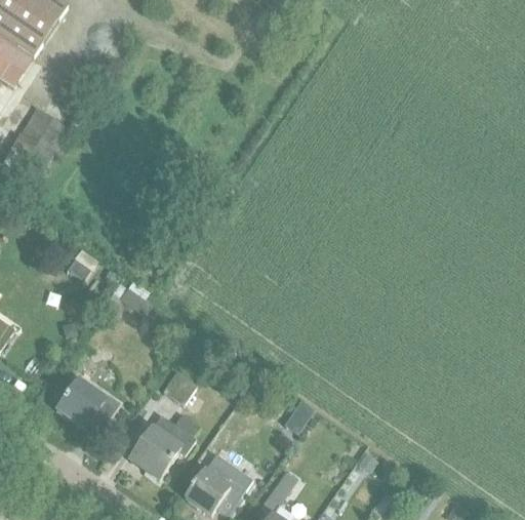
[(0,0),(0,72),(17,46),(34,57),(68,6),(58,0),(0,0)]
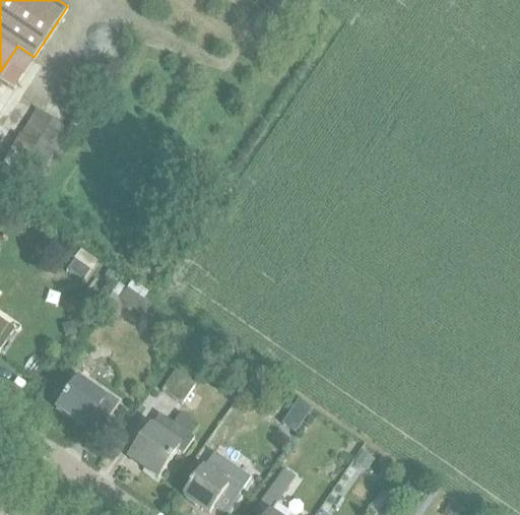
[(37,106),(8,150),(43,172),(70,127),(37,106)]
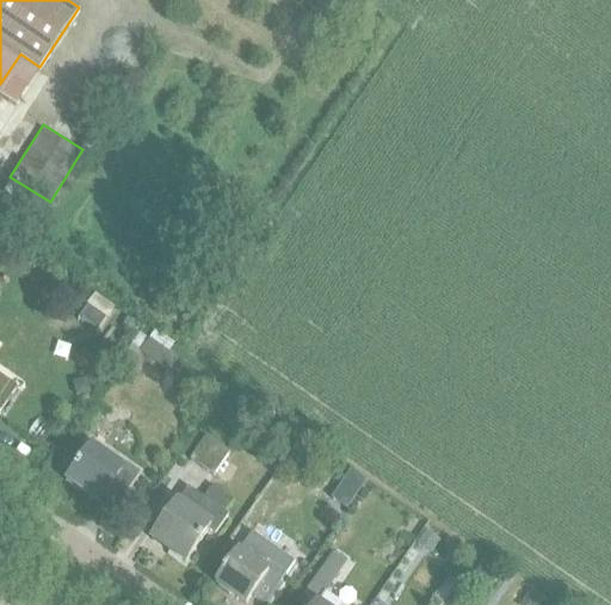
[(87,302),(79,313),(98,326),(106,314),(87,302)]
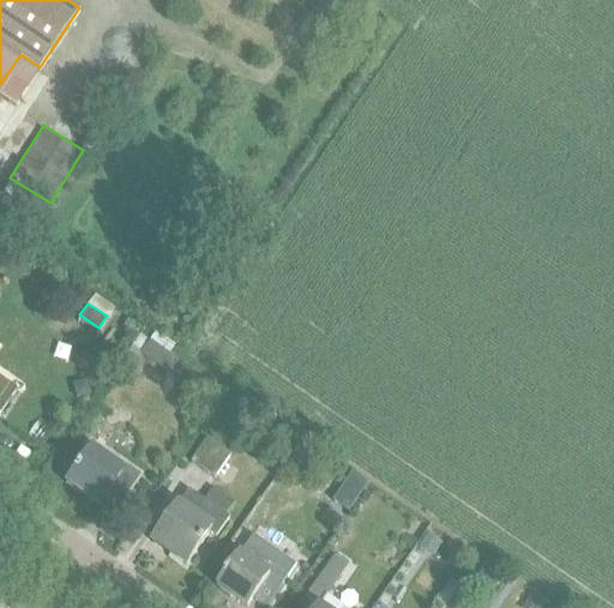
[(143,351),(168,369),(176,357),(151,339),(143,351)]
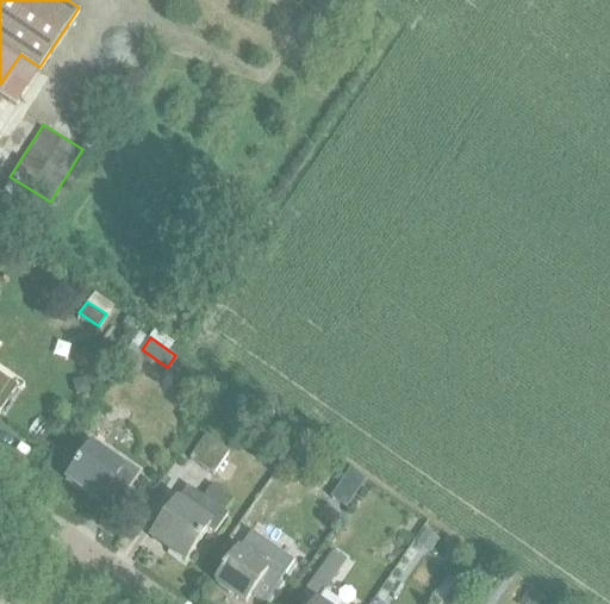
[(0,405),(17,384),(0,371),(0,405)]
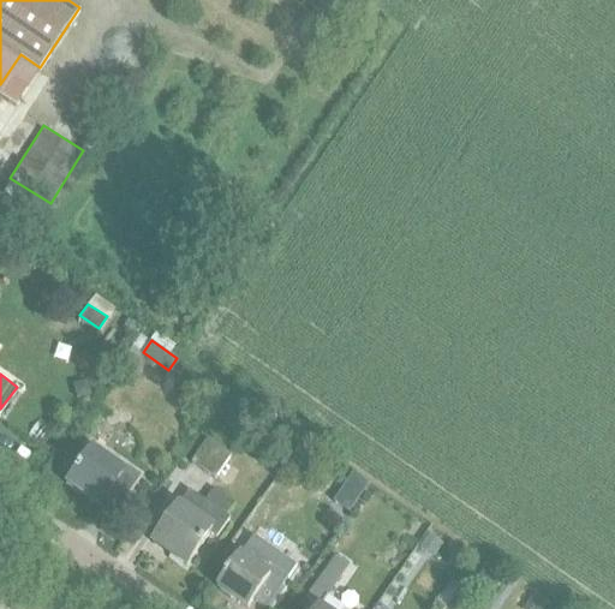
[(191,459),(213,473),(227,453),(206,437),(191,459)]
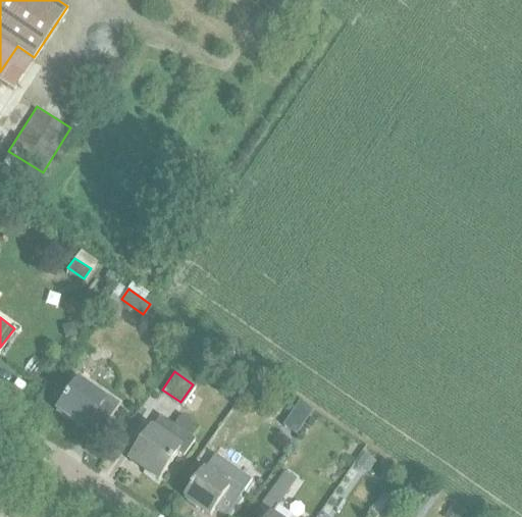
[(89,421),(101,429),(120,402),(107,393),(104,397),(79,379),(67,395),(65,393),(64,395),(66,397),(58,408),(85,426),(89,421)]
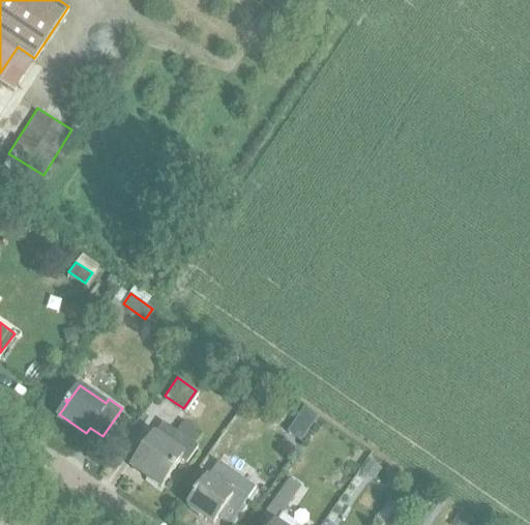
[(183,417),(176,429),(165,420),(155,434),(154,433),(131,464),(162,485),(182,456),(188,460),(200,444),(195,441),(203,431),(183,417)]
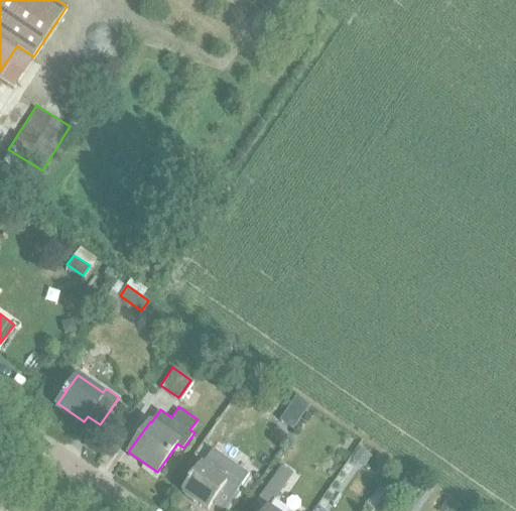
[(372,458),(373,444),(360,442),(359,456),(372,458)]
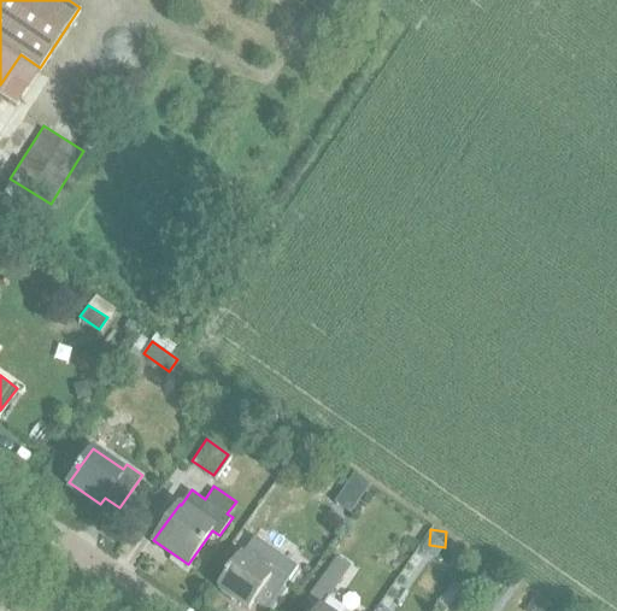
[(253,535),(240,554),(229,571),(227,569),(224,574),(227,575),(218,586),(250,606),(254,598),(266,606),(288,575),(289,576),(297,565),(253,535)]
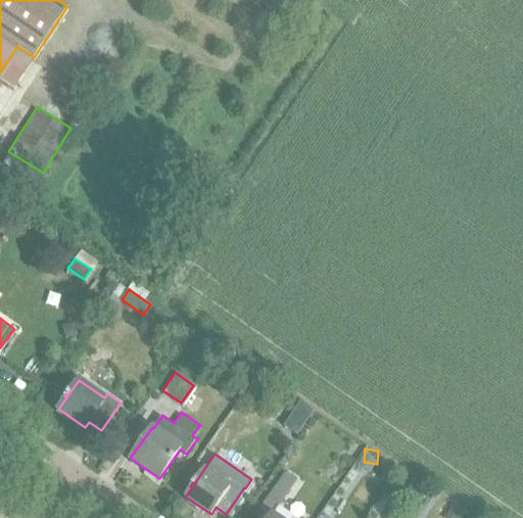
[(259,505),(272,512),(297,477),(285,469),(259,505)]
